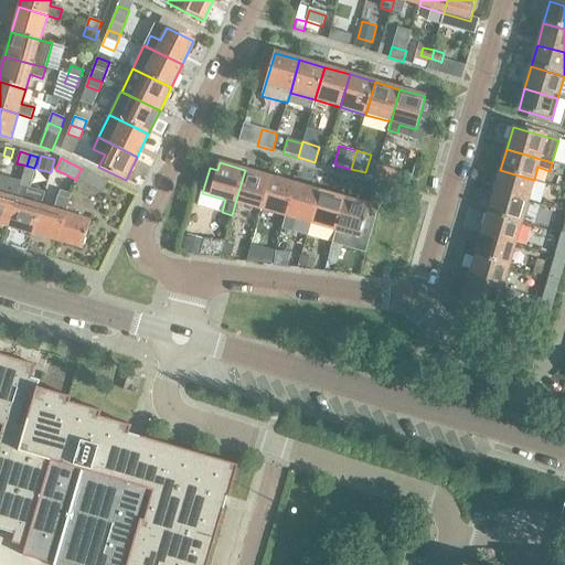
[(398,168),(395,181),(408,184),(412,171),(398,168)]
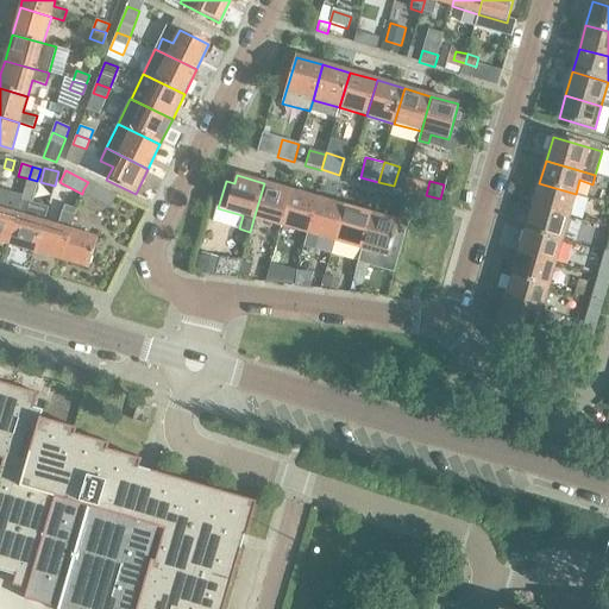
[(117,195),(88,182),(83,189),(82,194),(111,207),(117,195)]
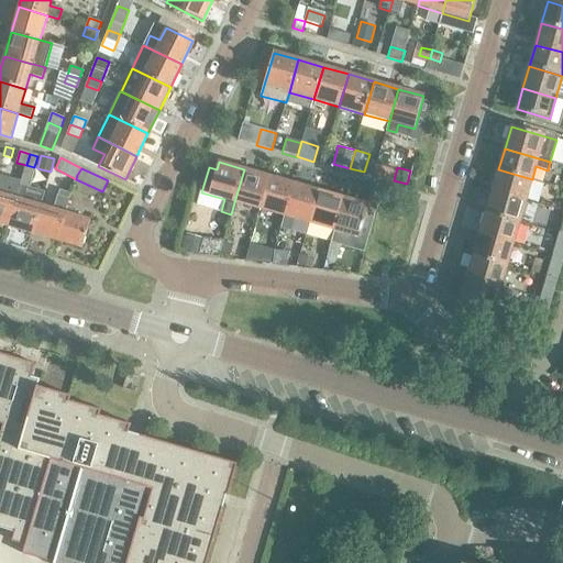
[(260,209),(269,176),(244,169),(234,202),(260,209)]
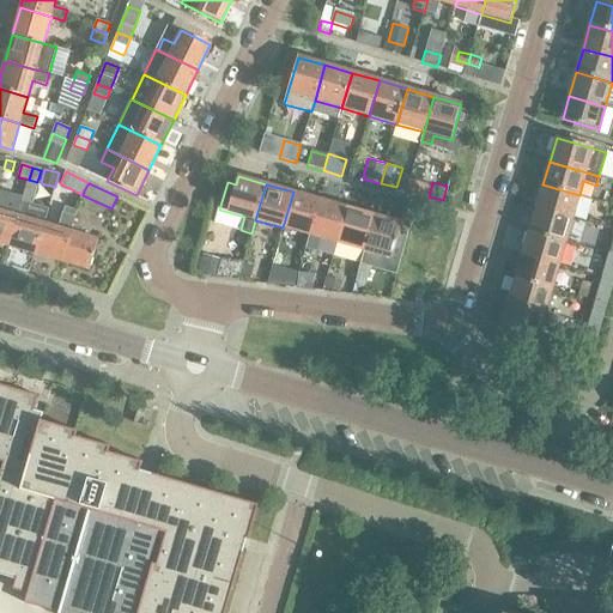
[(580,195),(542,184),(535,208),(572,219),(580,195)]
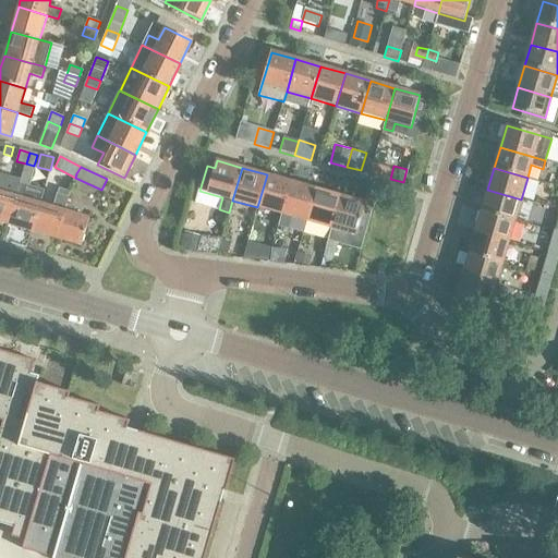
[(282,215),(292,182),(267,174),(257,207),(282,215)]
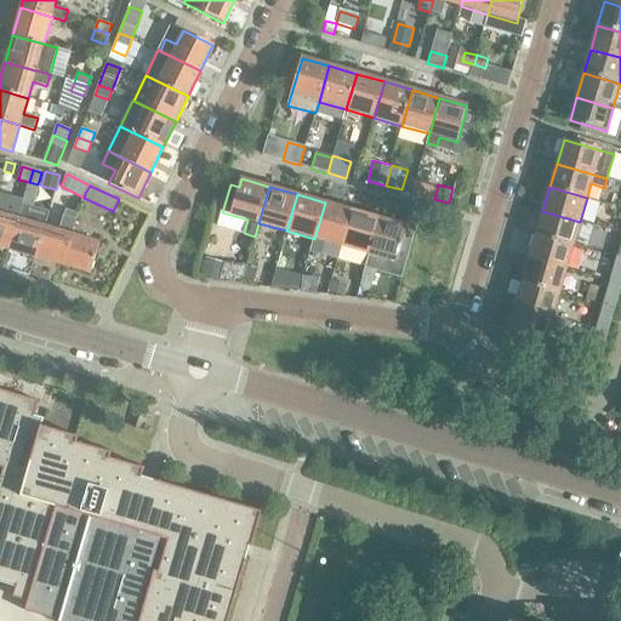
[(342,246),(353,211),(325,203),(314,239),(311,252),(322,255),(325,241),(342,246)]
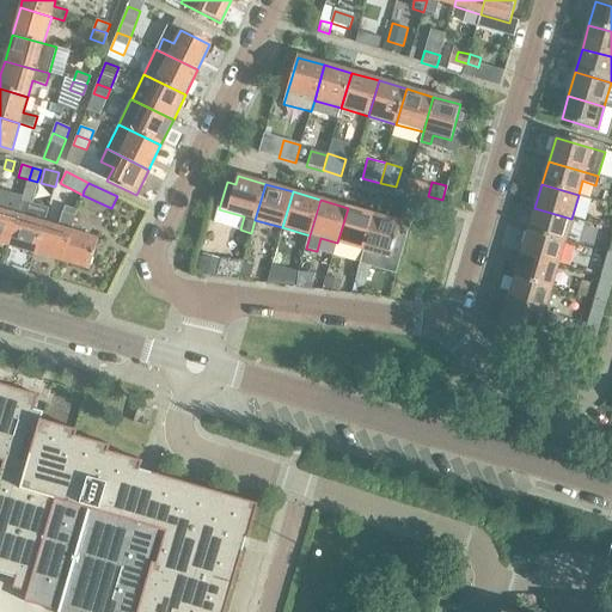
[(0,243),(10,246),(18,215),(17,215),(19,208),(8,206),(6,212),(0,209),(0,243)]
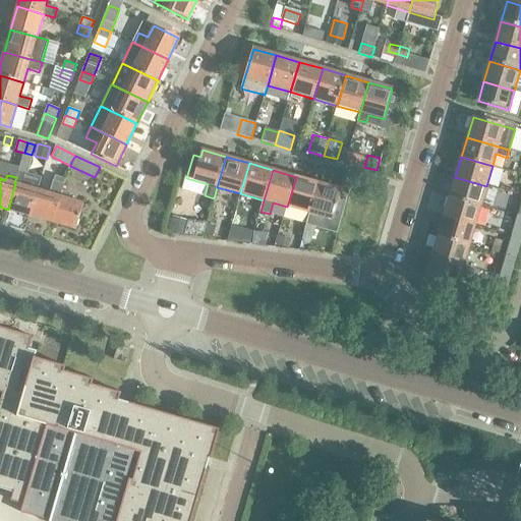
[(31,216),(38,190),(41,182),(19,176),(16,184),(15,183),(8,210),(31,216)]
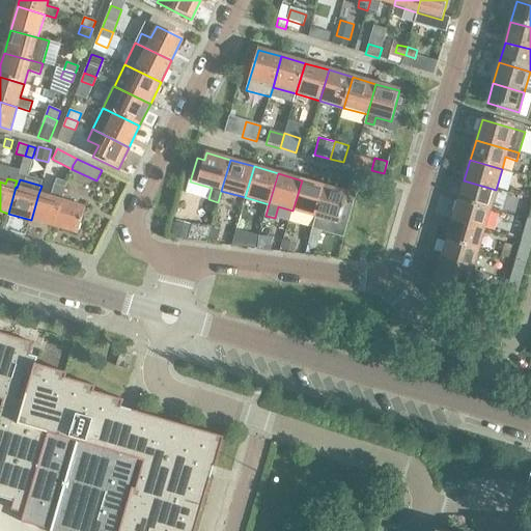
[(56,179),(54,185),(65,188),(67,183),(56,179)]
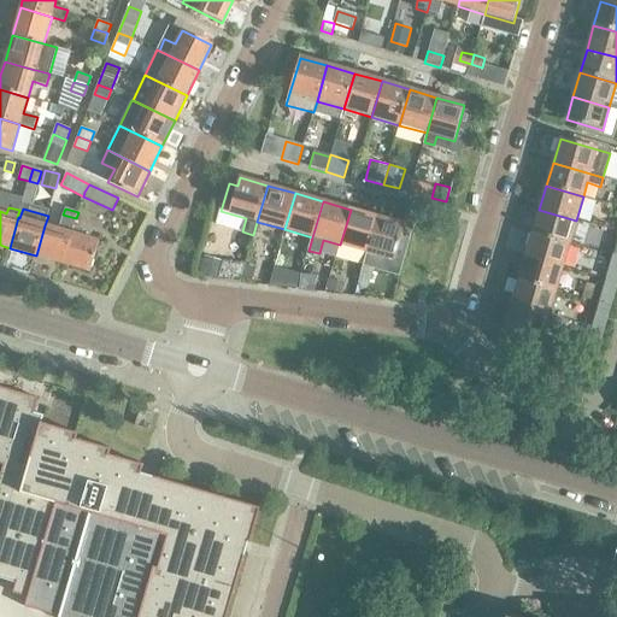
[(368,253),(377,217),(351,210),(340,245),(366,253),(368,253)]
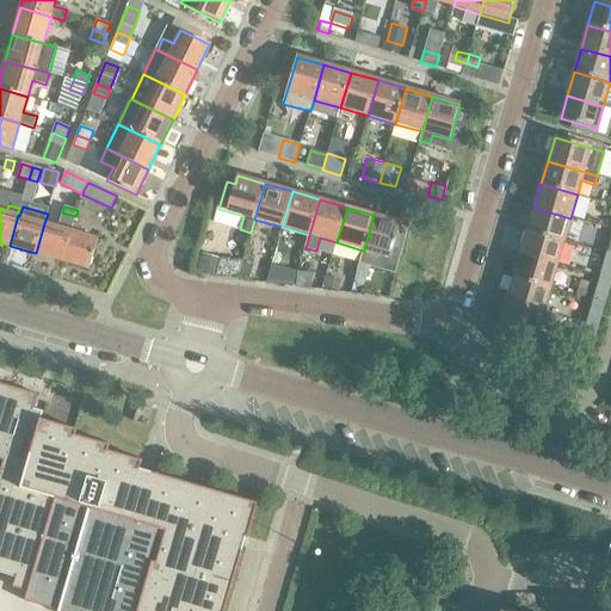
[(571,218),(534,208),(528,232),(565,242),(571,218)]
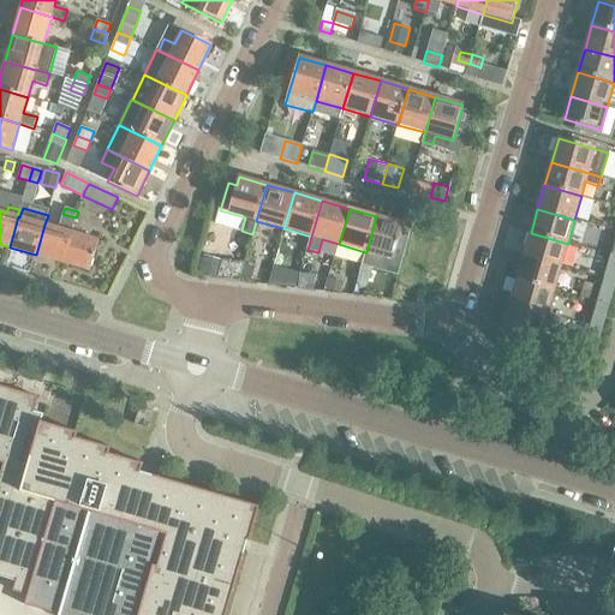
[(63,263),(73,226),(76,218),(63,214),(59,228),(45,225),(36,255),(63,263)]
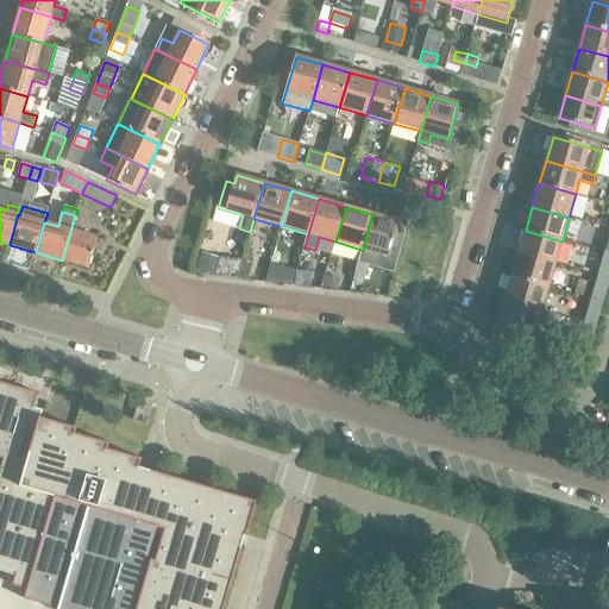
[(400,223),(372,214),(363,250),(362,250),(358,263),(369,265),(372,252),(389,258),(400,223)]
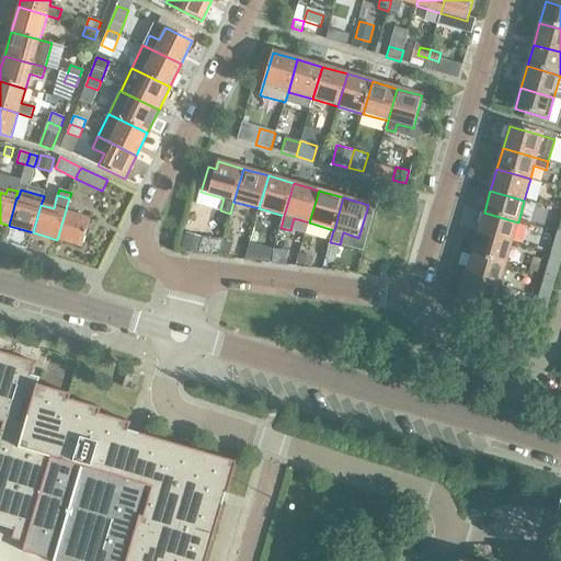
[(76,208),(67,206),(57,240),(81,247),(90,218),(75,214),(76,208)]
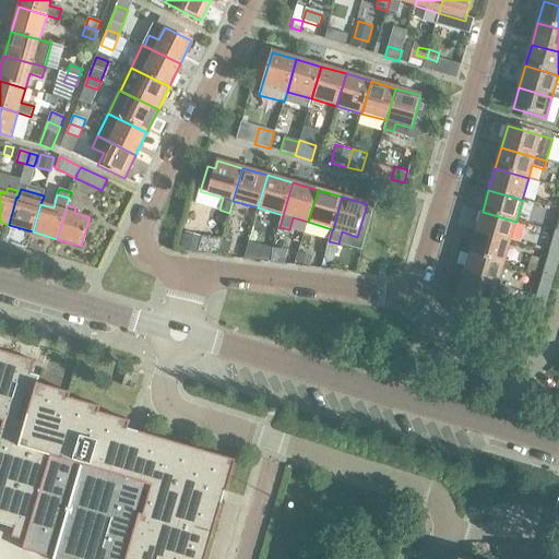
[(510,242),(516,222),(483,212),(476,233),(510,242)]
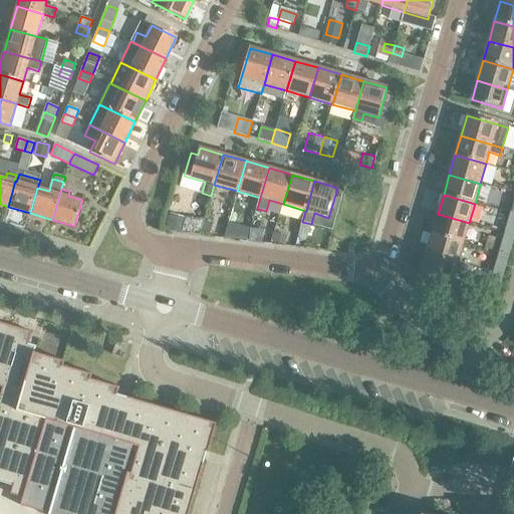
[(171,213),(167,229),(182,232),(186,217),(171,213)]
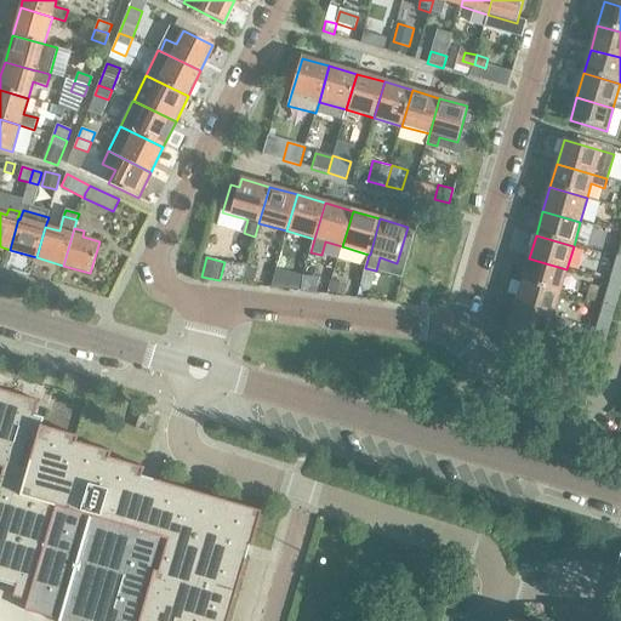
[(567,269),(529,258),(522,283),(559,294),(567,269)]
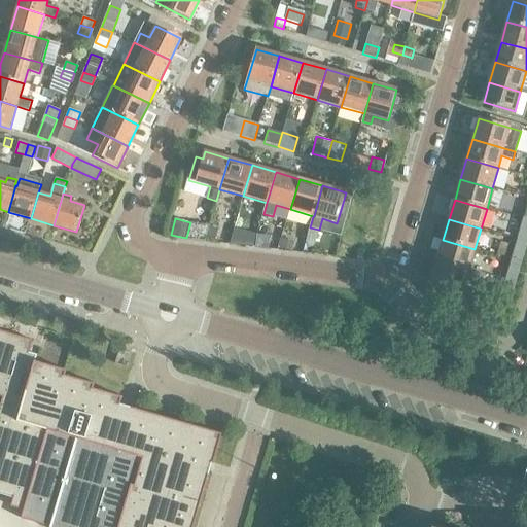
[(526,242),(526,241),(526,219),(523,219),(517,240),(526,242)]
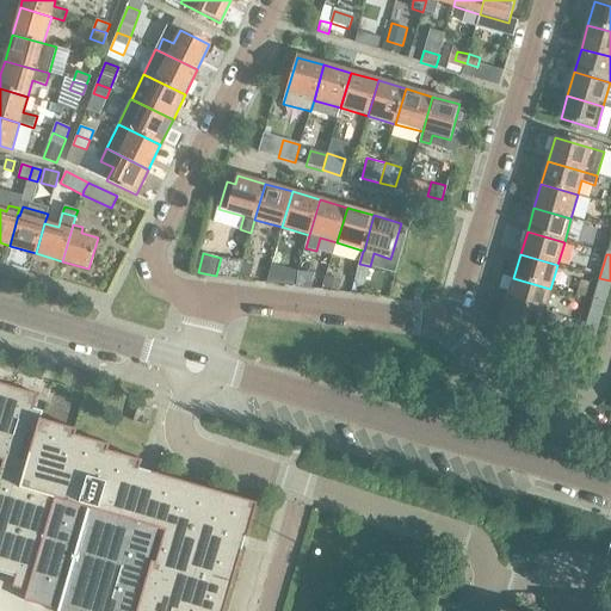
[(242,263),(238,277),(248,279),(253,265),(242,263)]
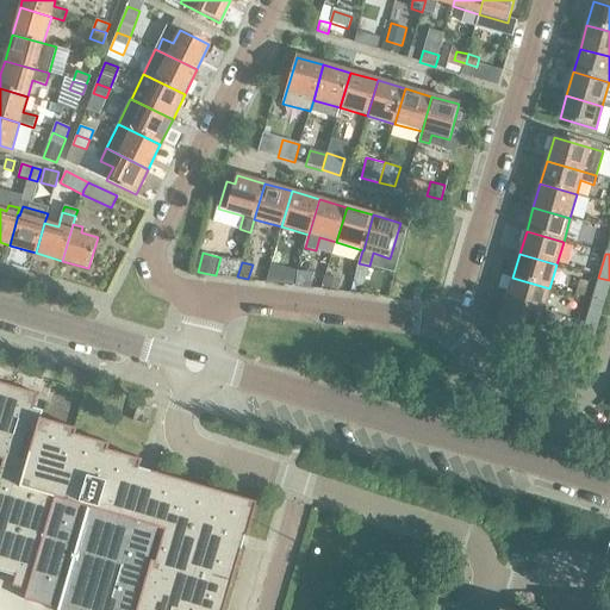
[(296,284),(311,288),(313,279),(298,274),(296,284)]
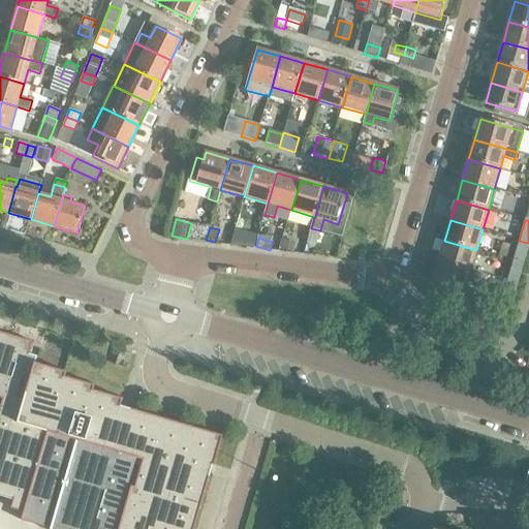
[(283,239),(280,249),(293,252),(296,242),(283,239)]
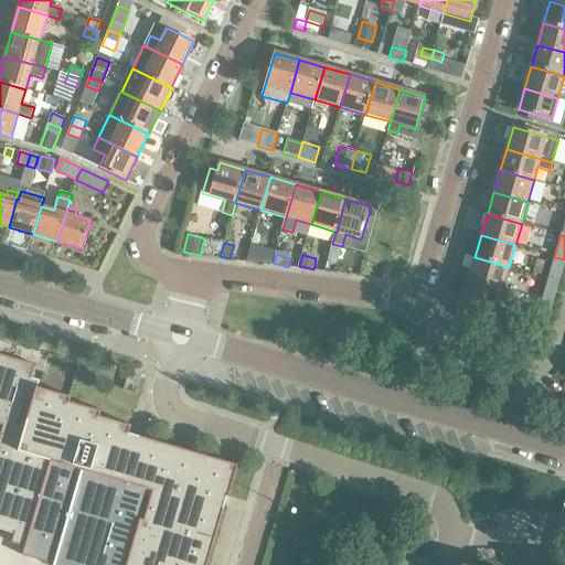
[(503,289),(503,288),(509,267),(475,257),(469,279),(503,289)]
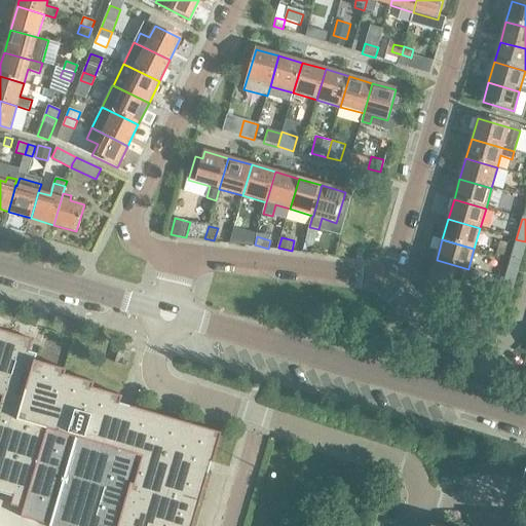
[(520,262),(525,241),(516,239),(511,259),(520,262)]
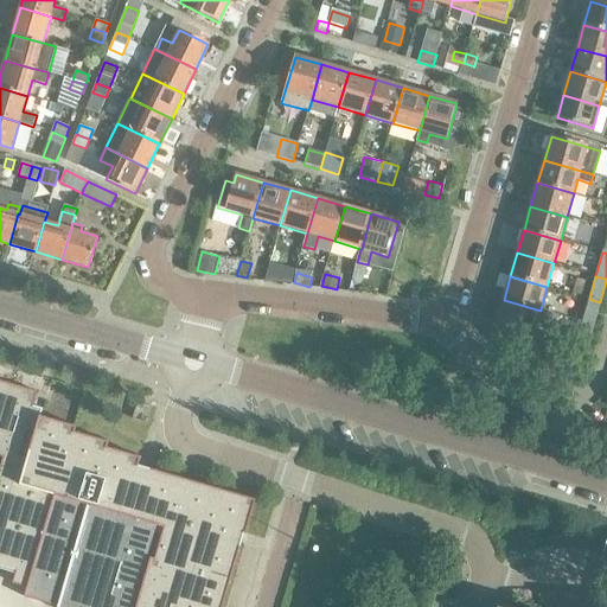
[(593,326),(600,302),(589,299),(582,323),(593,326)]
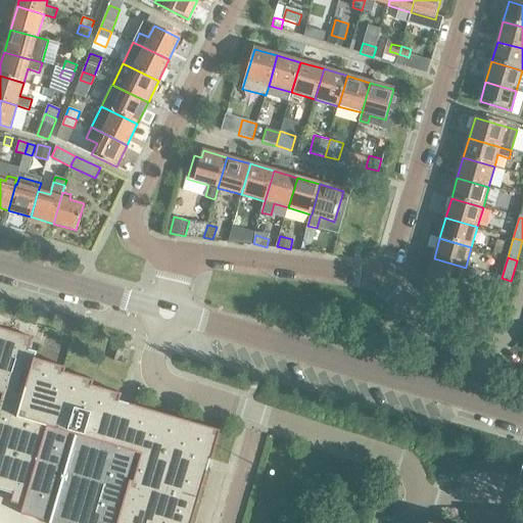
[(477,270),(466,267),(466,268),(434,258),(428,279),(445,284),(443,291),(458,295),(464,274),(467,277),(475,279),(477,270)]
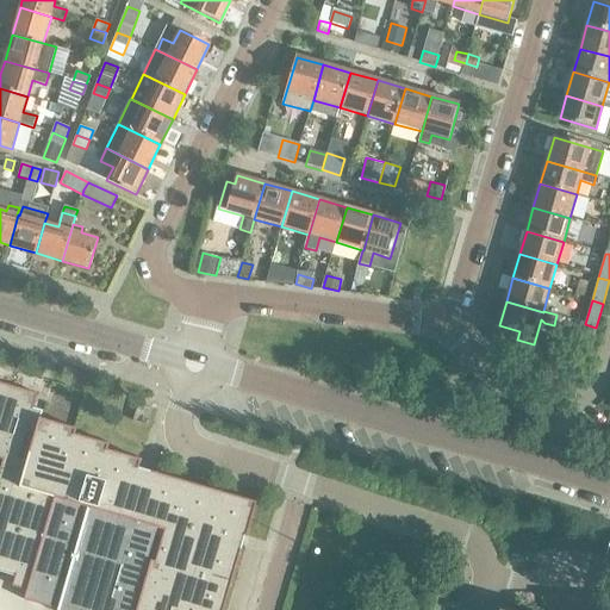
[(590,352),(596,328),(585,324),(578,348),(590,352)]
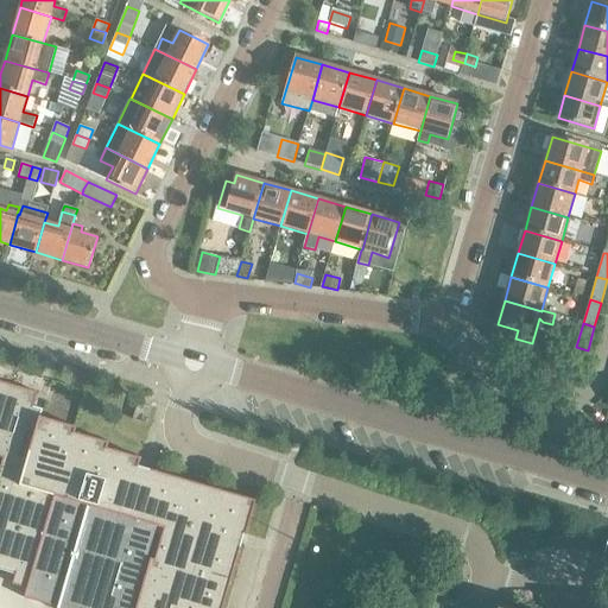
[(0,568),(16,572),(12,584),(26,589),(24,599),(56,607),(222,607),(244,534),(245,536),(255,501),(138,466),(140,457),(107,448),(109,442),(75,432),(76,426),(40,416),(43,409),(33,405),(38,391),(0,379),(0,455),(4,456),(0,467),(0,568)]
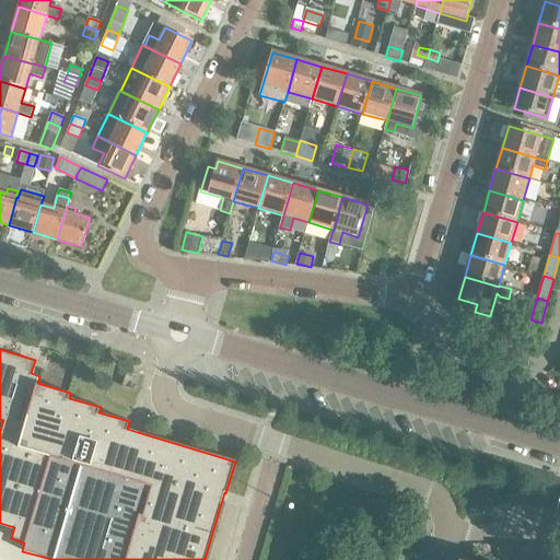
[(135,392),(139,376),(127,373),(123,388),(135,392)]
